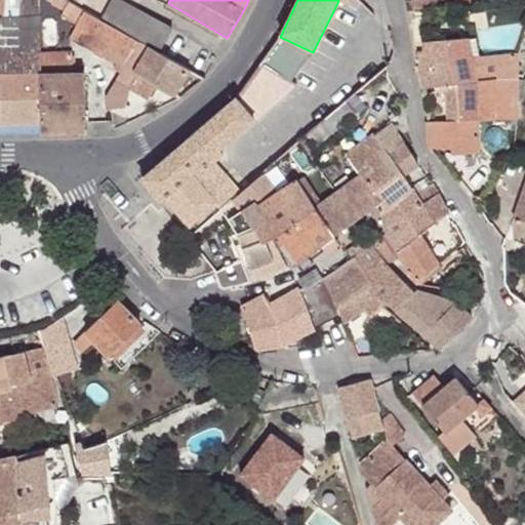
[(441,8),(461,6),(459,0),(438,0),(440,8),(441,8)]
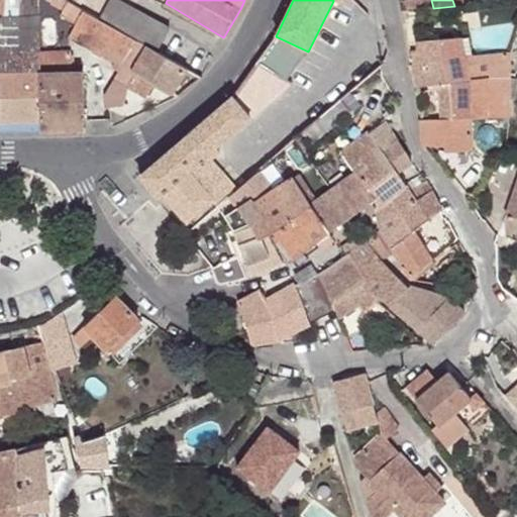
[(112,26),(99,19),(97,17),(73,3),(65,17),(76,24),(69,36),(114,63),(111,69),(117,72),(134,38),(112,26)]
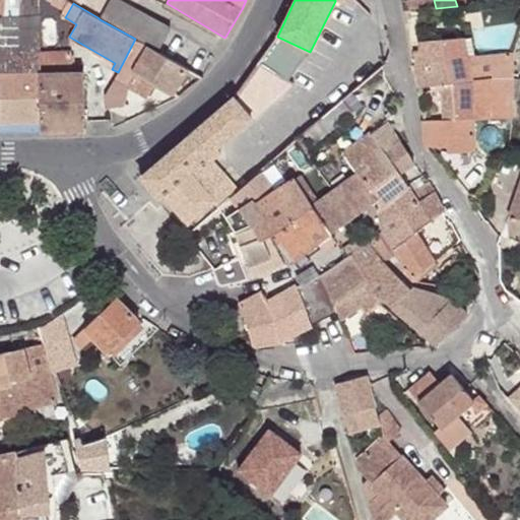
[(135,39),(157,52),(173,24),(142,6),(139,10),(126,3),(113,26),(135,39)]
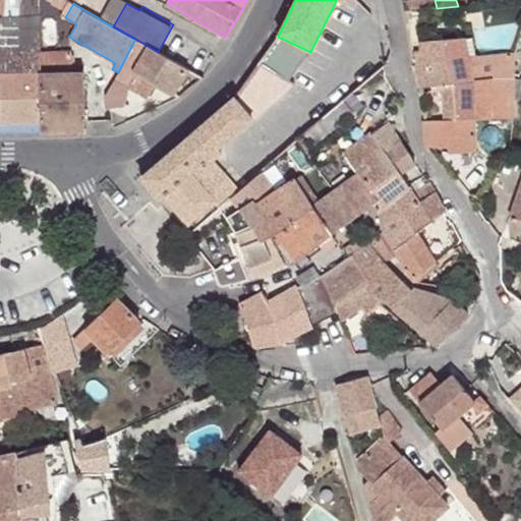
[(40,74),(39,54),(38,19),(0,18),(0,122),(42,122),(40,74)]
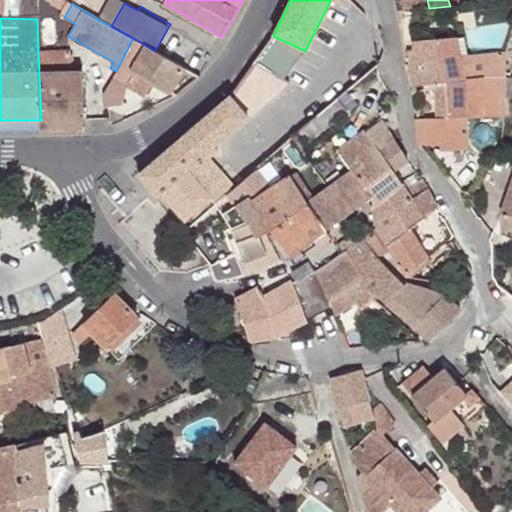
[(273,36),(254,63),(289,85),(305,51),(273,36)]
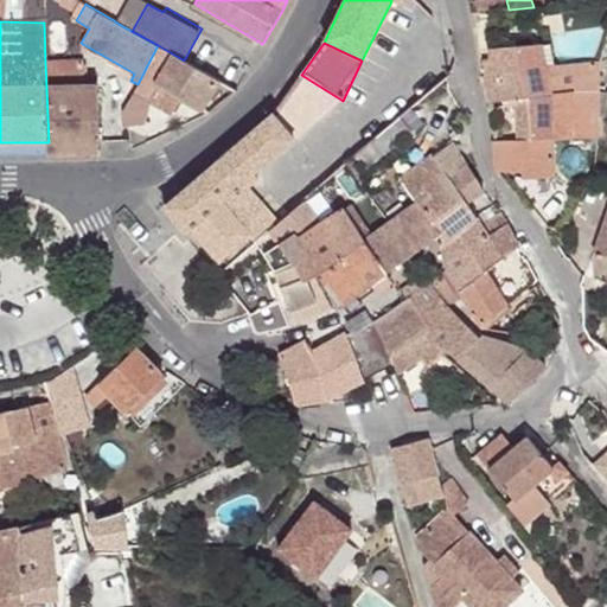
[(217,122),(237,90),(184,61),(158,45),(138,84),(123,114),(128,138),(148,133),(142,108),(147,101),(170,115),(180,100),(217,122)]
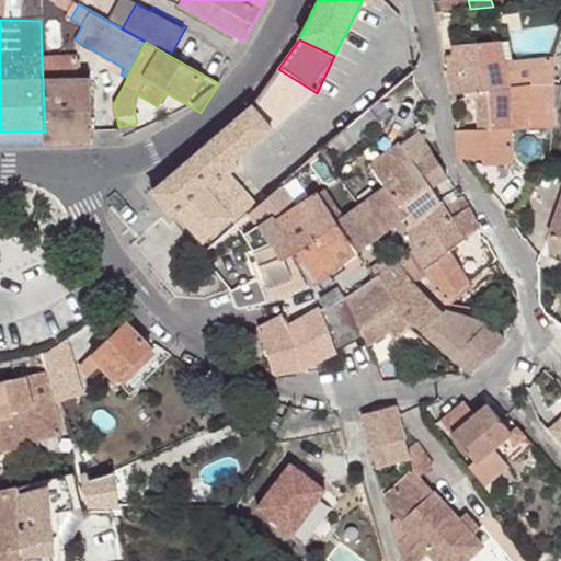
[(453,96),(462,95),(491,92),(506,90),(504,63),(502,42),(456,45),(448,46),(446,71),(453,96)]
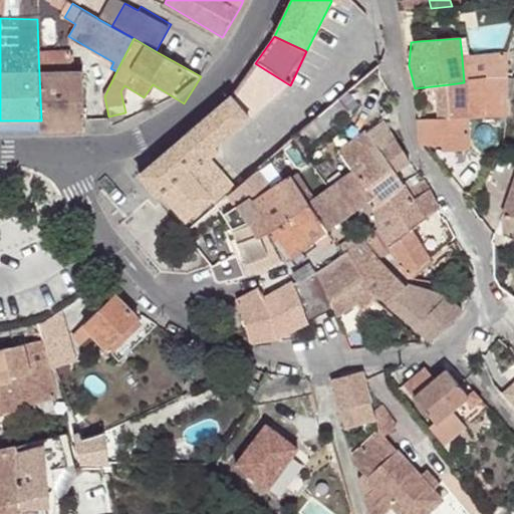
[(70,53),(38,53),(39,73),(71,72),(70,53)]
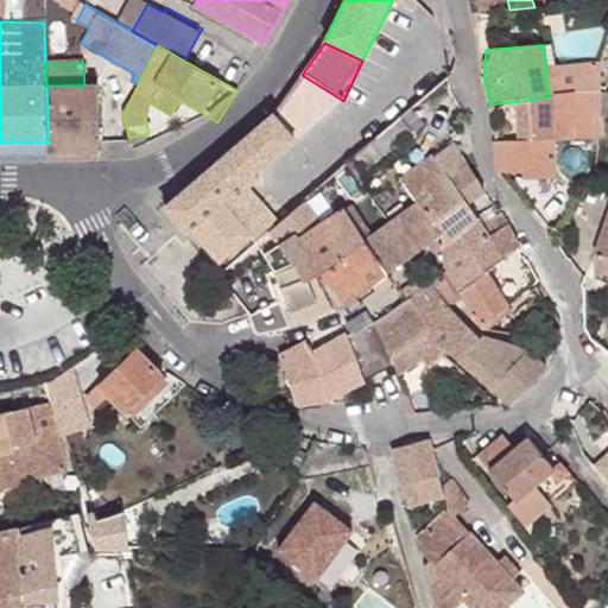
[(574,93),(600,92),(599,63),(546,68),(549,97),(574,93)]
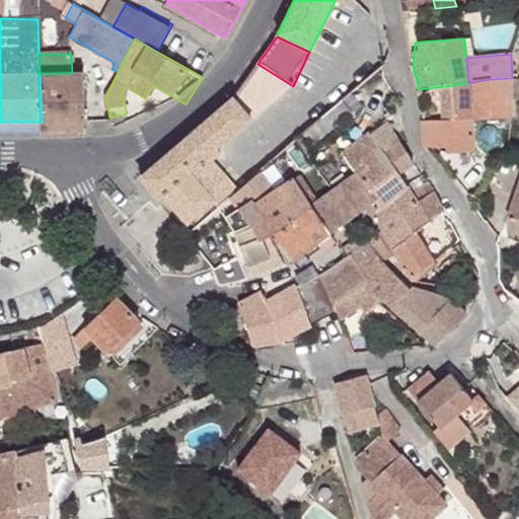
[(257,64),(233,96),(252,120),(294,87),(293,86),(257,64)]
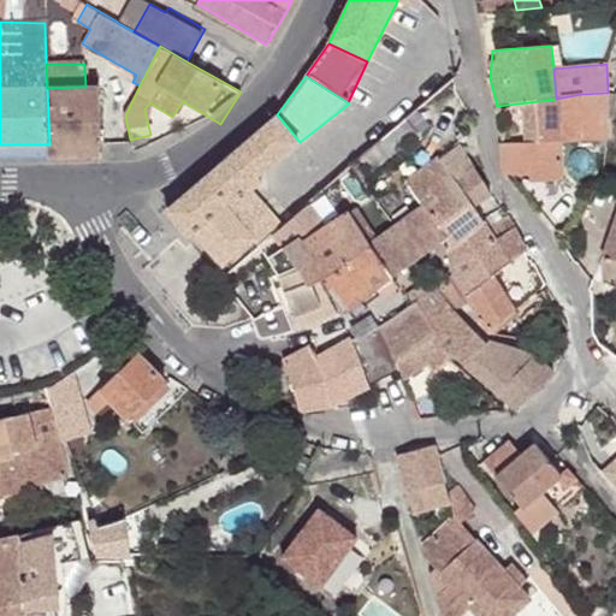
[(49,144),(49,157),(101,155),(100,87),(86,87),(47,88),(49,144)]
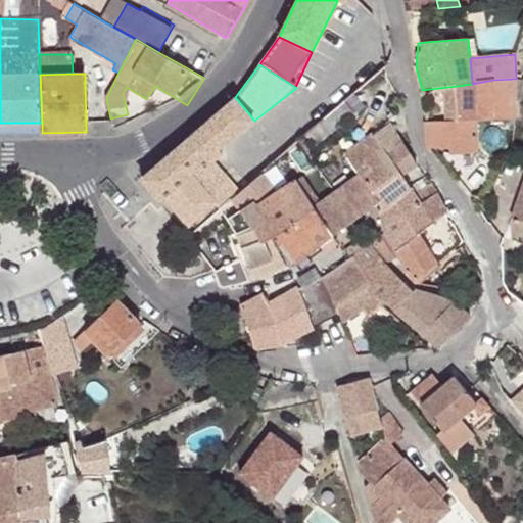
[(516,93),(516,79),(493,80),(472,84),(458,86),(459,115),(448,115),(449,122),(428,123),(429,150),(453,149),(453,154),(477,153),(476,121),(515,122),(516,93)]
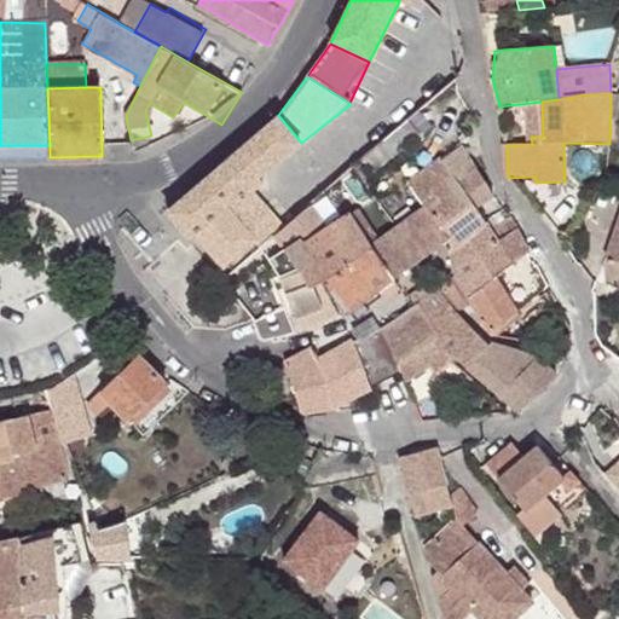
[(235,152),(256,180),(301,143),(278,115),(235,152)]
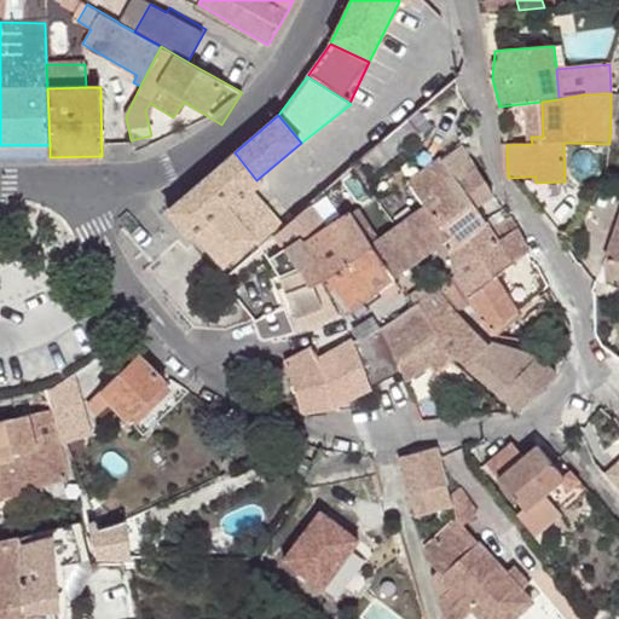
[(422,133),(410,122),(404,128),(395,134),(391,138),(380,148),(393,158),(422,133)]
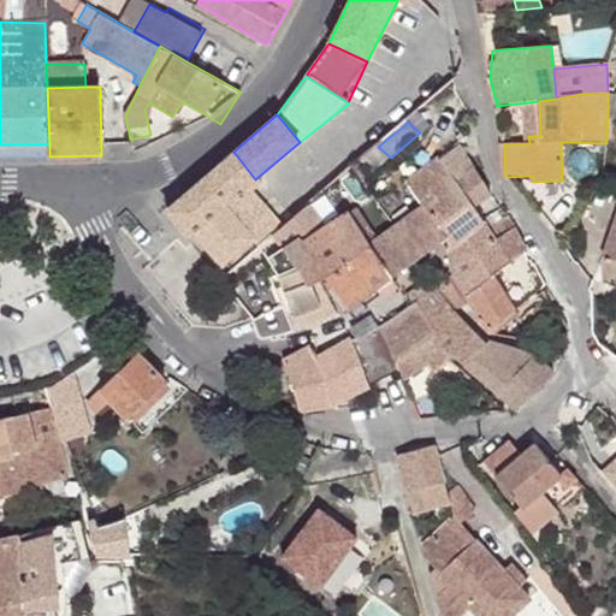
[(492,194),(475,167),(463,144),(442,160),(457,181),(456,183),(445,191),(422,208),(445,241),(450,247),(484,224),(472,206),(492,194)]
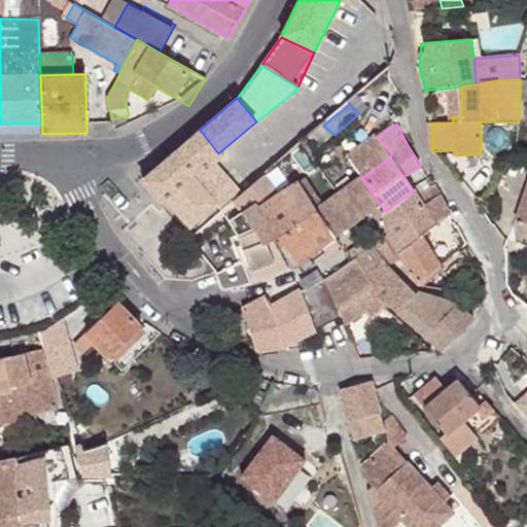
[(218,153),(200,130),(142,180),(161,203),(166,200),(189,229),(216,206),(221,212),(222,211),(235,201),(240,197),(241,196),(215,166),(223,159),(218,153)]
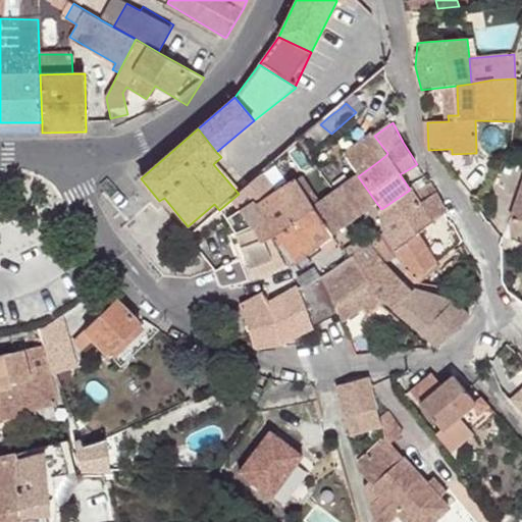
[(365,144),(377,162),(386,155),(374,138),(365,144)]
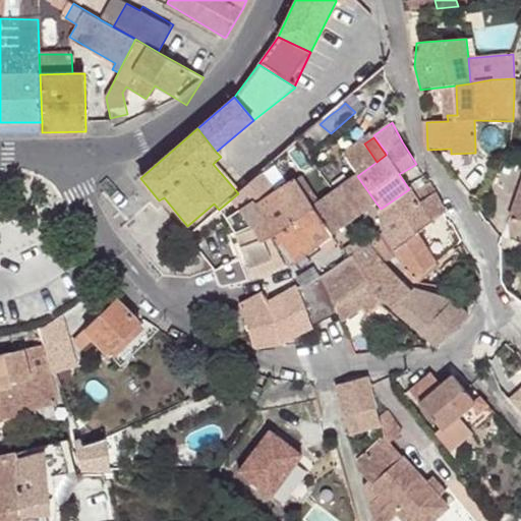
[(322,200),(303,175),(278,193),(263,173),(238,193),(237,194),(247,205),(242,209),(227,219),(235,233),(251,226),(253,230),(261,242),(271,239),(276,236),(314,210),(313,208),(322,200)]
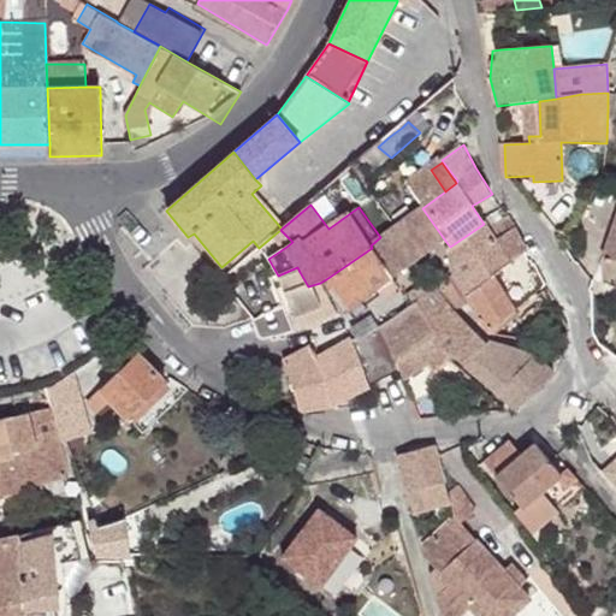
[(371,246),(372,248),(394,278),(445,241),(422,208),(397,225),(380,237),(371,246)]
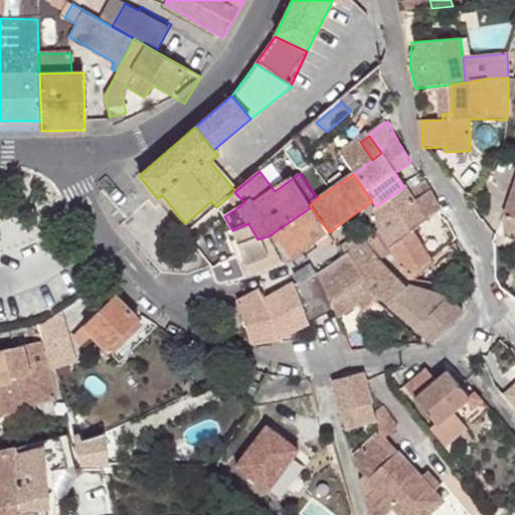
[(410,182),(404,187),(376,206),(373,208),(381,229),(392,249),(413,233),(442,210),(431,191),(414,201),(409,193),(415,189),(410,182)]
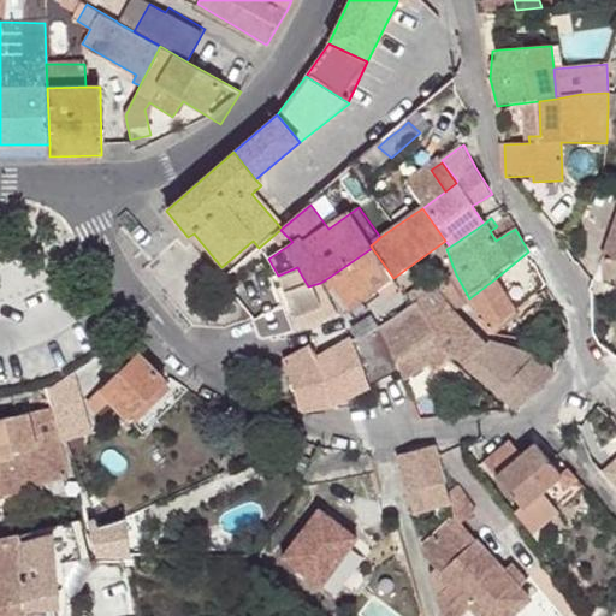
[(615,221),(603,259),(604,260),(615,264),(615,221)]
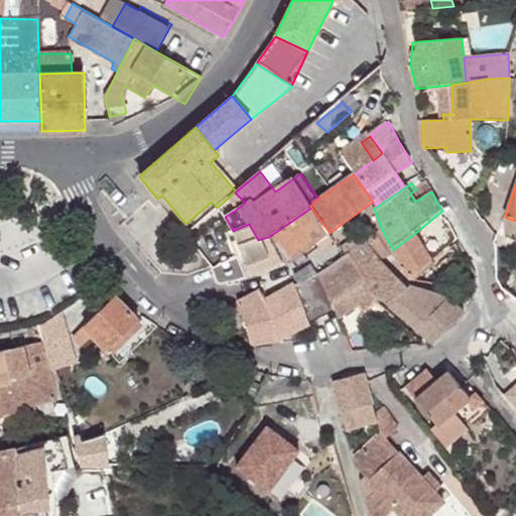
[(235,192),(230,197),(240,207),(245,203),(235,192)]
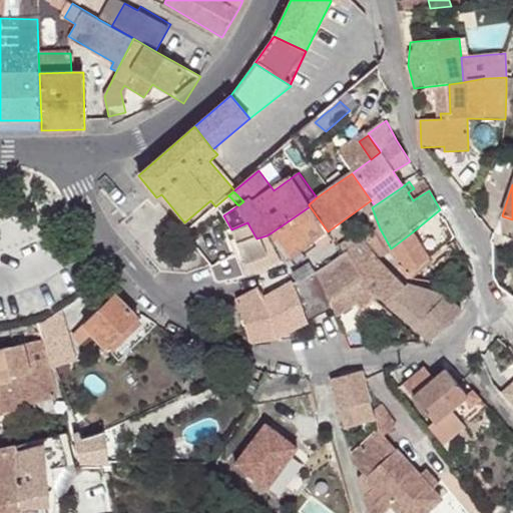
[(310,206),(272,232),(290,259),(328,231),(310,206)]
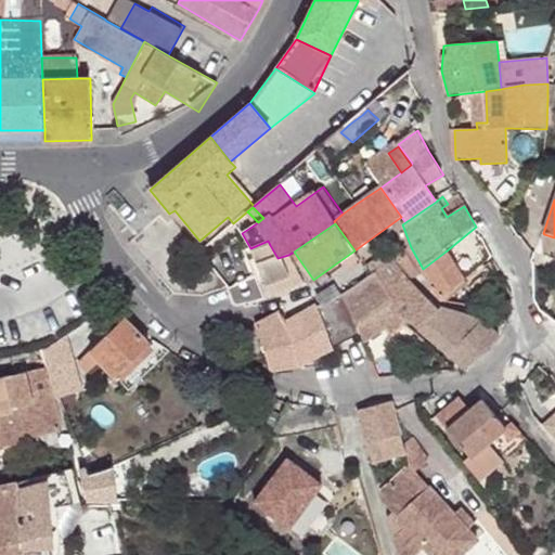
[(253,253),(266,285),(289,276),(297,269),(288,255),(278,258),(270,245),(253,253)]
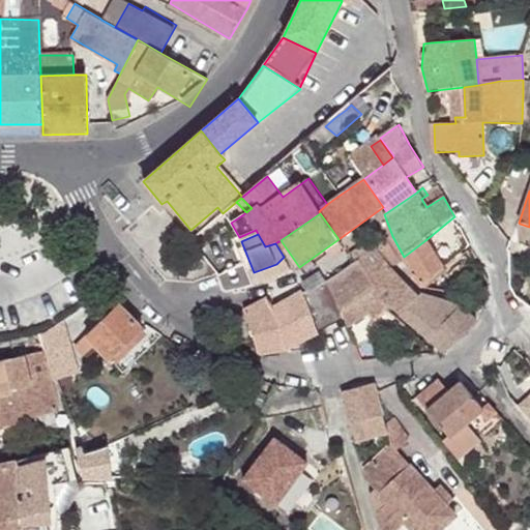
[(423,287),(444,267),(425,240),(404,257),(392,236),(376,248),(391,269),(399,265),(406,260),(423,287)]
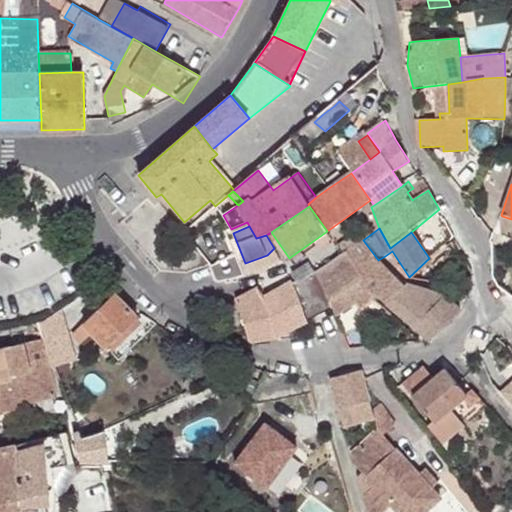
[(363,240),(348,251),(366,284),(367,284),(375,300),(376,301),(379,300),(385,305),(406,290),(403,287),(378,260),(363,240)]
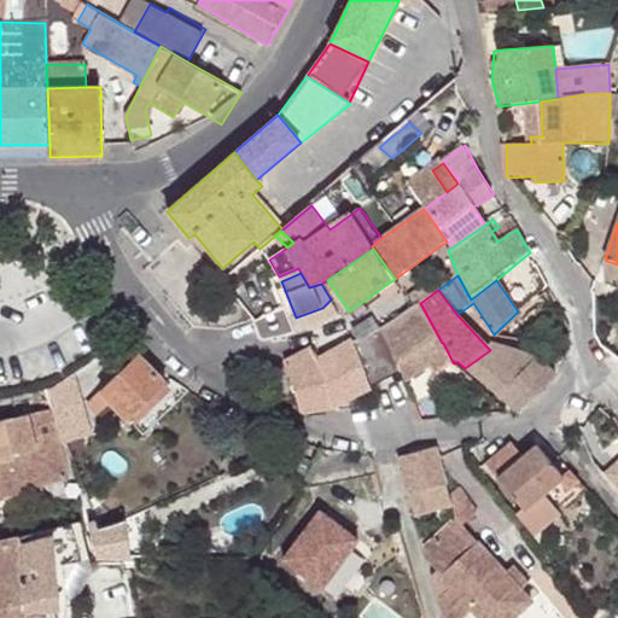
[(401,318),(379,328),(402,373),(425,361),(432,374),(453,362),(443,343),(442,343),(420,303),(412,308),(401,318)]
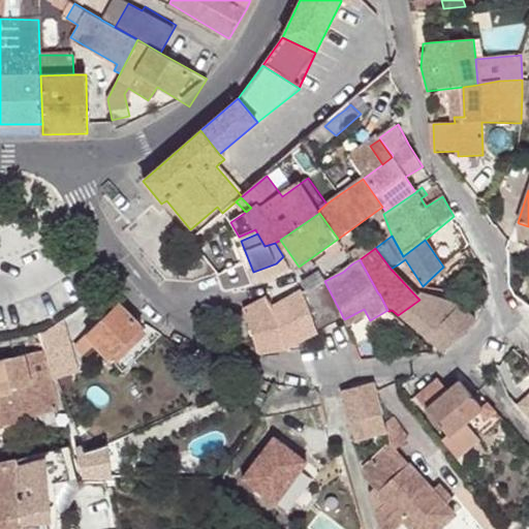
[(253,272),(257,282),(280,274),(276,263),(253,272)]
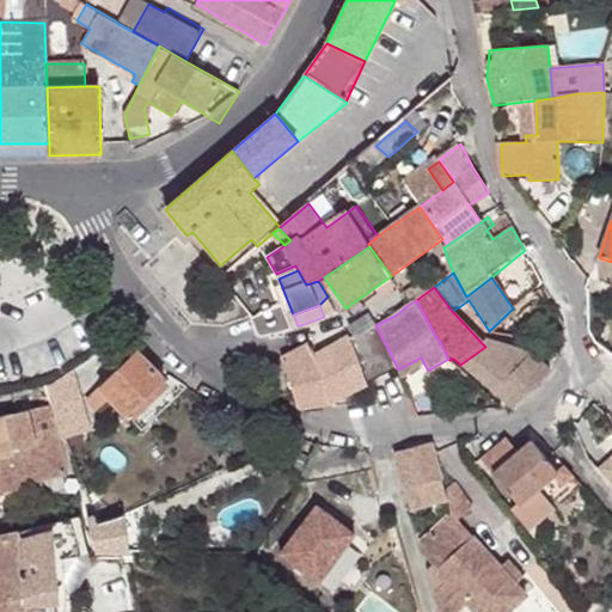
[(375,325),(350,338),(368,385),(398,369),(375,325)]
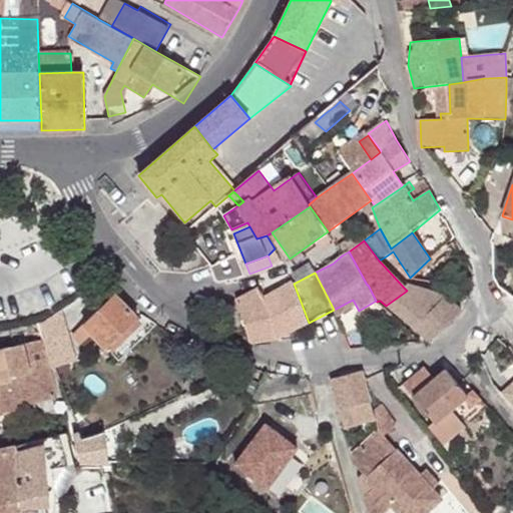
[(309,323),(294,284),(266,299),(261,291),(278,339),(309,323)]
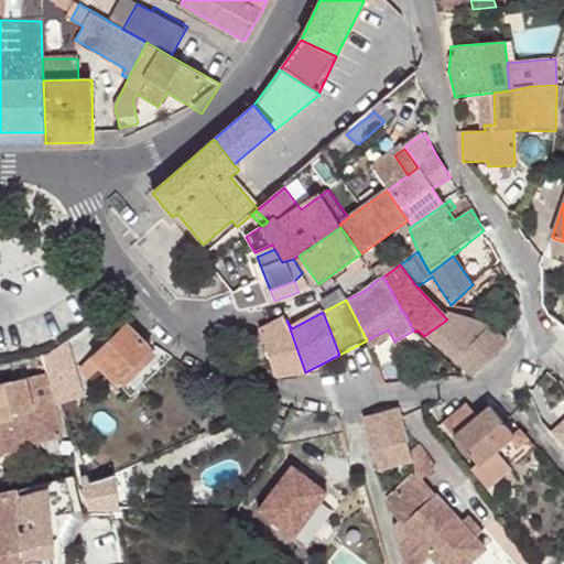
[(447,320),(424,336),(475,378),(508,344),(488,327),(452,315),(447,320)]
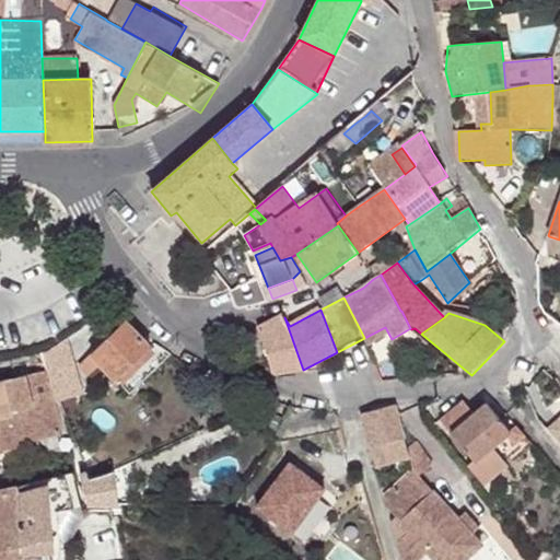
[(284,317),(280,318),(258,331),(271,373),(303,370),(284,317)]
